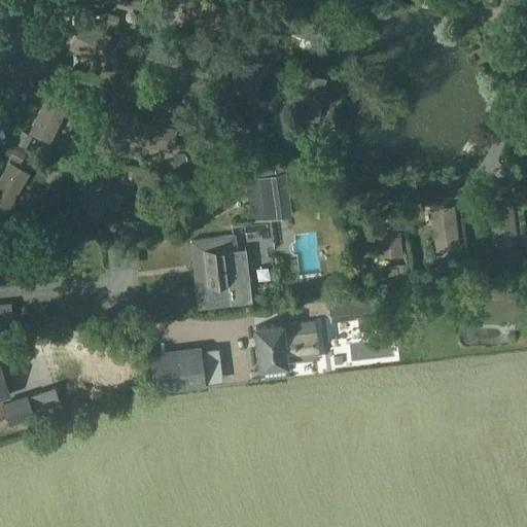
[(140,0),(106,0),(106,1),(137,10),(140,0)]
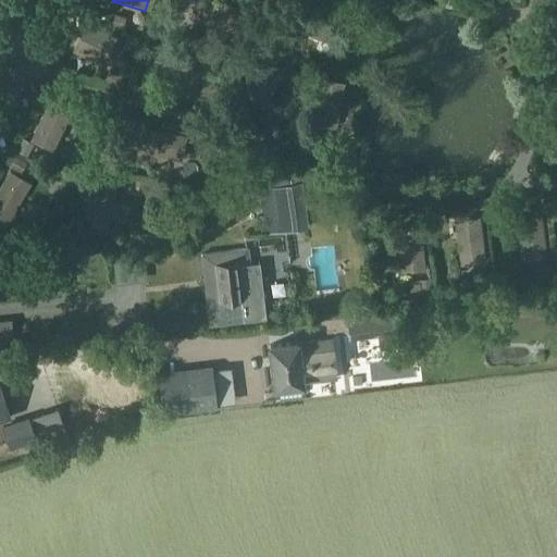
[(73,52),(106,67),(120,39),(87,23),(73,52)]
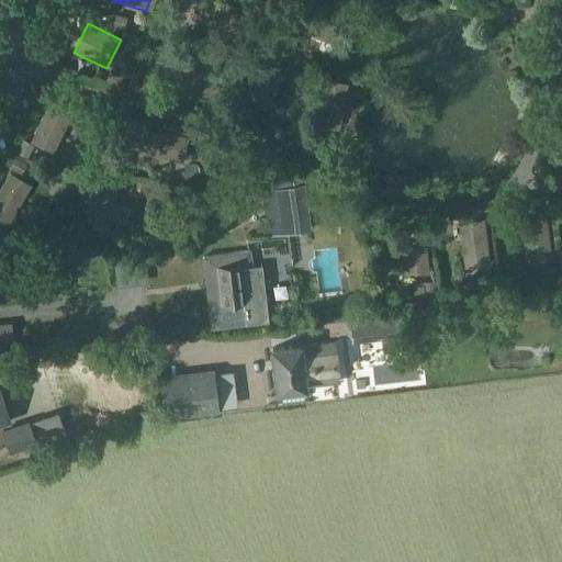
[(284,77),(258,68),(246,100),(273,110),(284,77)]
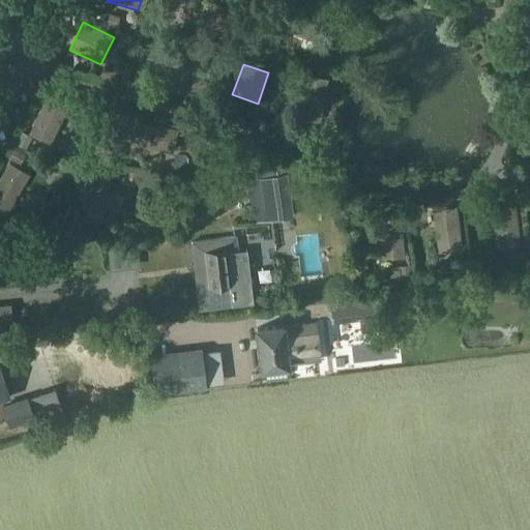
[(304,78),(297,119),(321,123),(328,83),(304,78)]
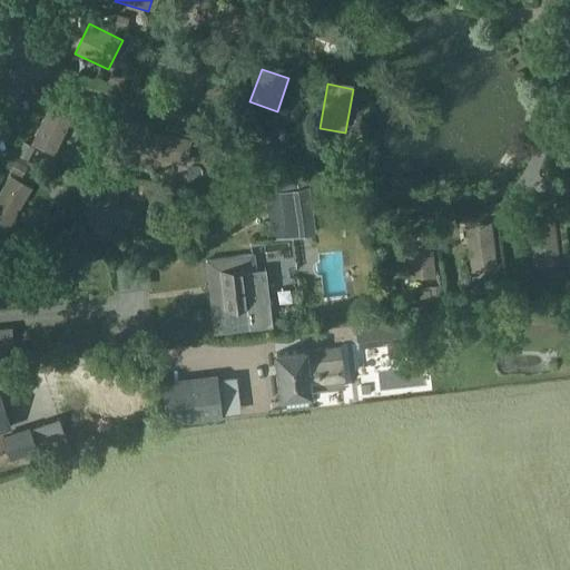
[(42,139),(62,150),(82,110),(62,100),(42,139)]
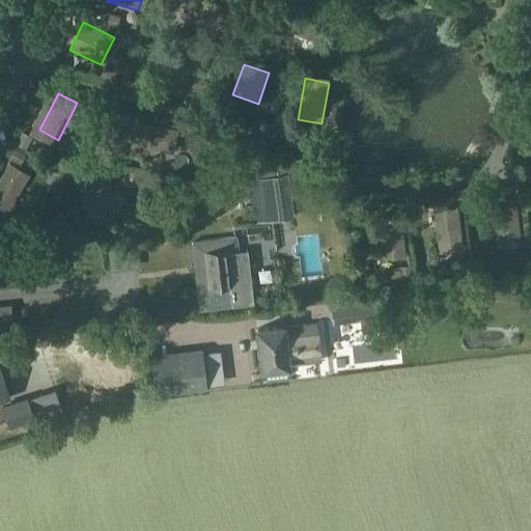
[(182,131),(141,122),(136,143),(176,151),(182,131)]
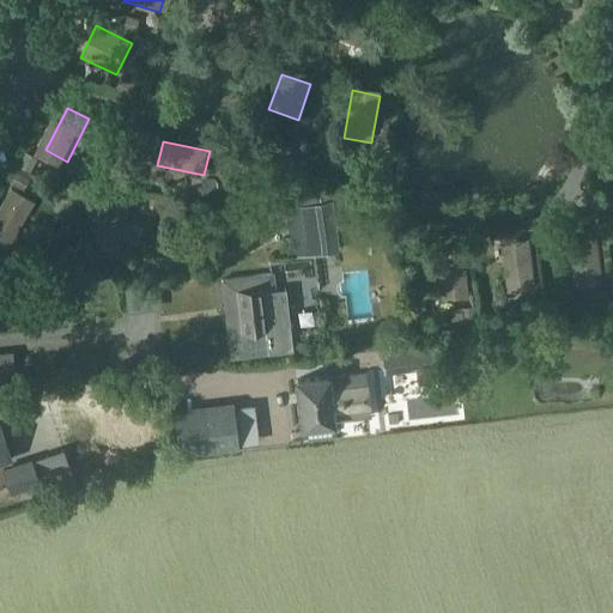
[(0,229),(12,237),(37,196),(17,183),(0,210),(0,229)]
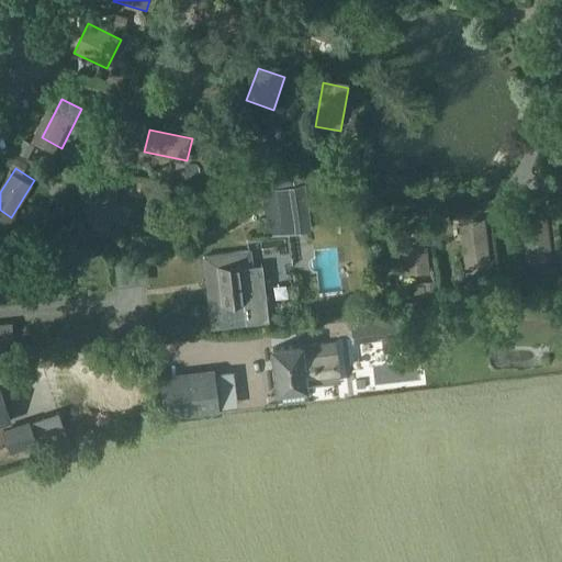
[(310,231),(303,184),(302,184),(301,177),(283,179),(284,187),(261,190),(268,235),(310,231)]
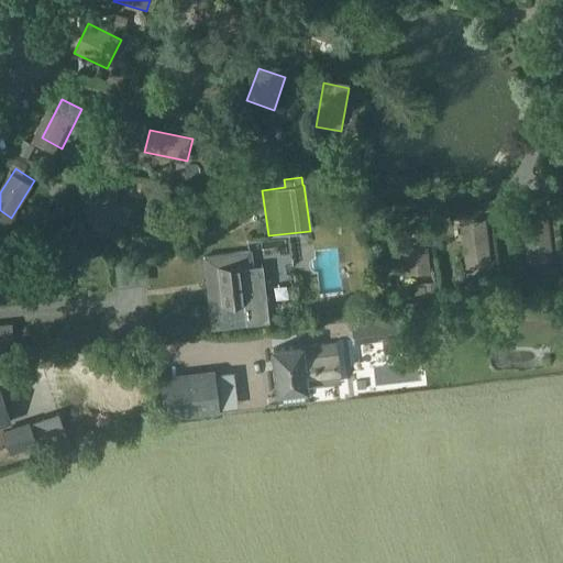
[(94,178),(85,223),(111,229),(120,183),(94,178)]
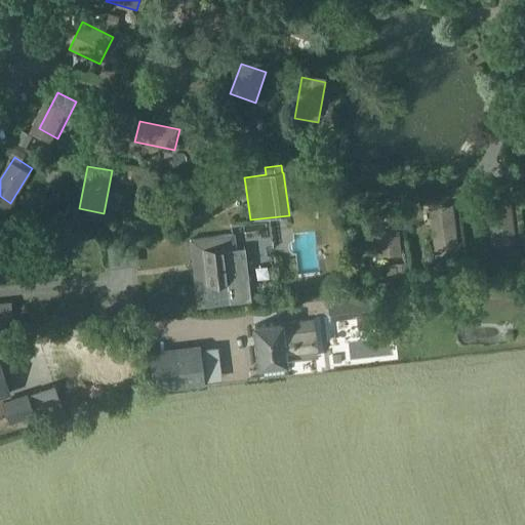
[(143,175),(129,172),(127,183),(142,186),(143,175)]
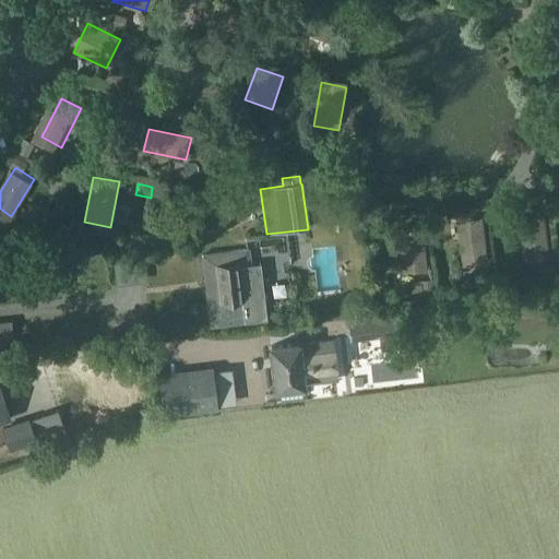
[(540,221),(519,222),(523,265),(545,263),(540,221)]
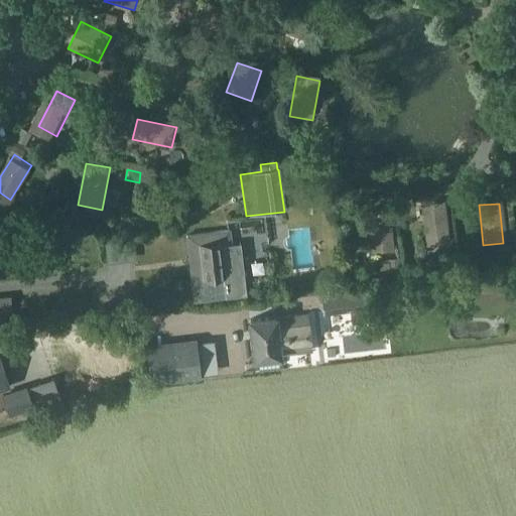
[(419,211),(424,250),(444,248),(439,208),(419,211)]
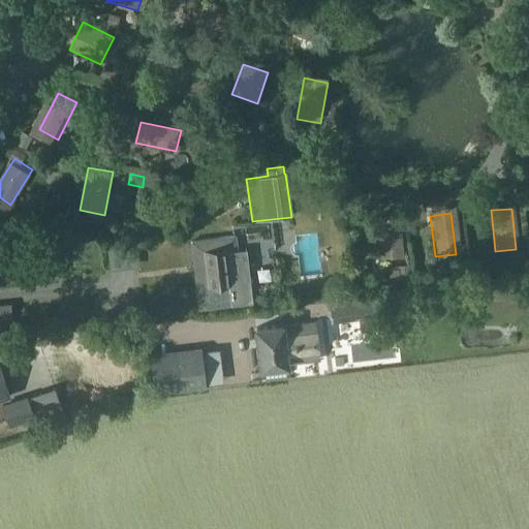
[(373,220),(375,261),(397,260),(394,219),(373,220)]
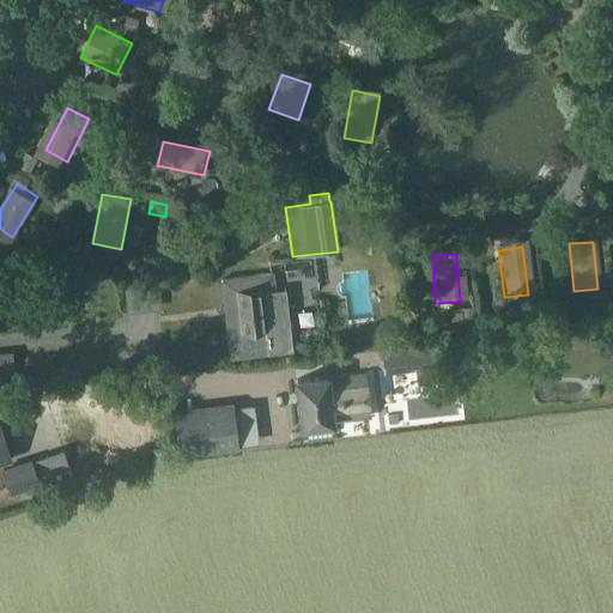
[(286,292),(273,293),(271,274),(223,280),(231,357),(292,350),(286,292)]
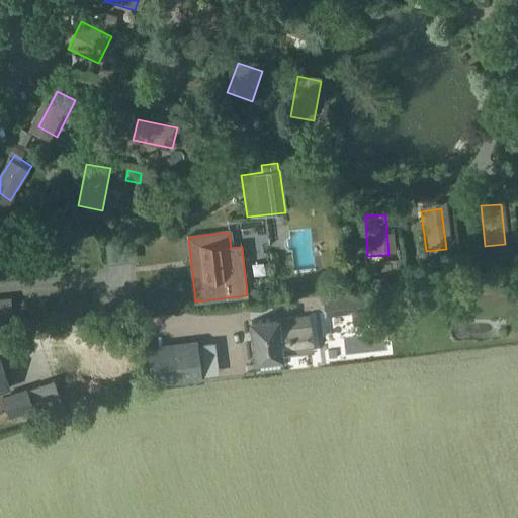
[(447,253),(448,266),(459,265),(458,252),(447,253)]
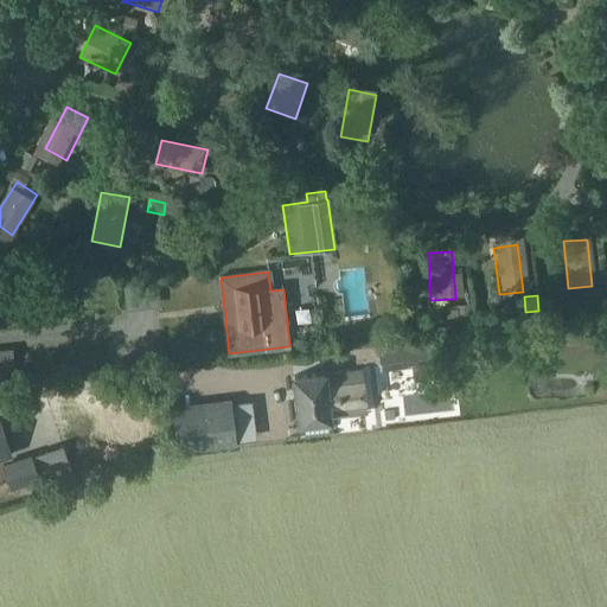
[(460,320),(472,319),(470,304),(458,305),(460,320)]
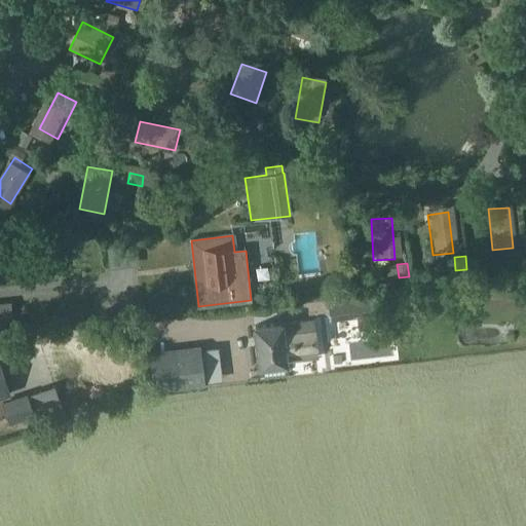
[(358,318),(376,316),(374,298),(355,299),(358,318)]
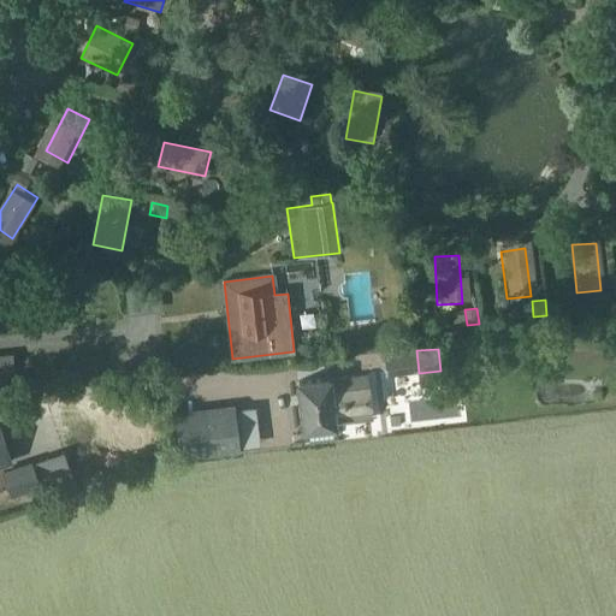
[(406,351),(384,354),(386,375),(408,374),(406,351)]
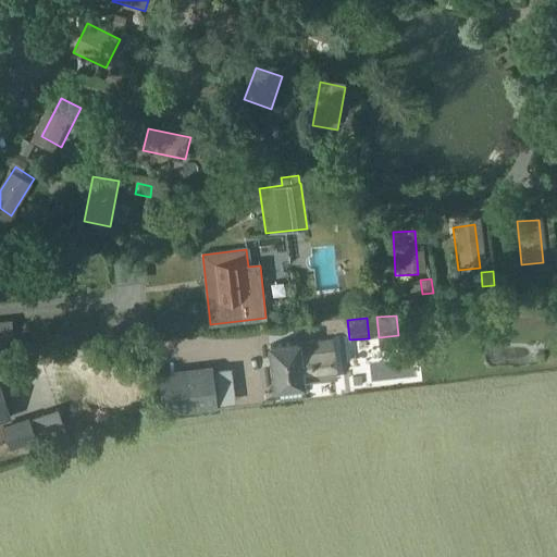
[(0,342),(21,339),(20,326),(0,329),(0,342)]
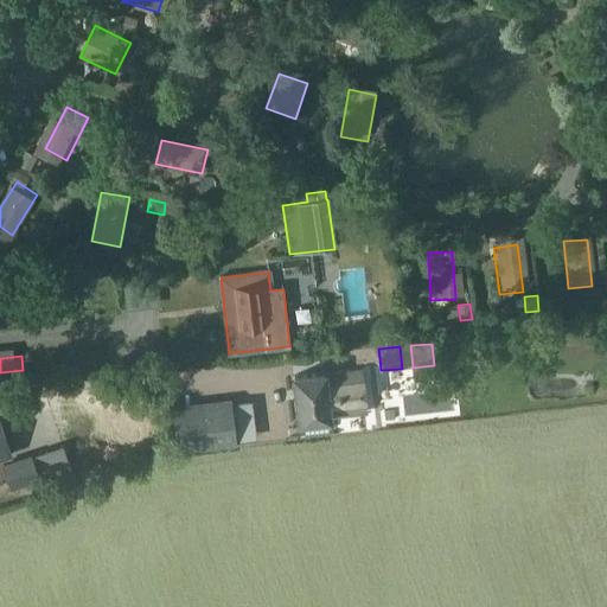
[(324,375),(324,372),(294,376),(299,422),(330,419),(328,416),(365,413),(360,370),(324,375)]
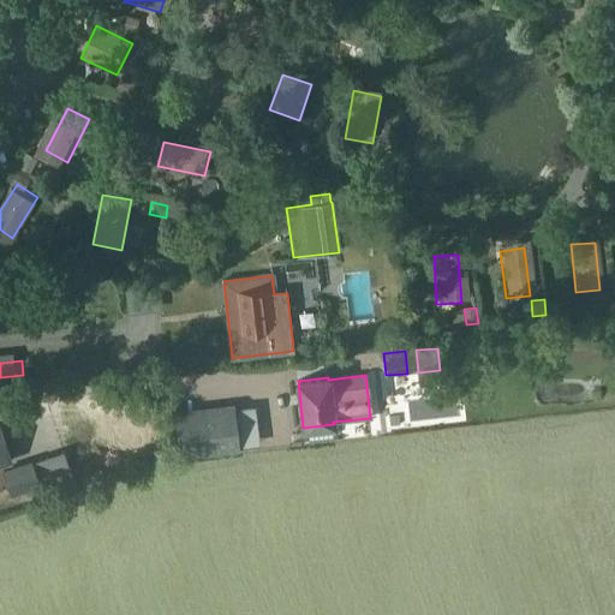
[(181,463),(242,453),(236,405),(175,413),(181,463)]
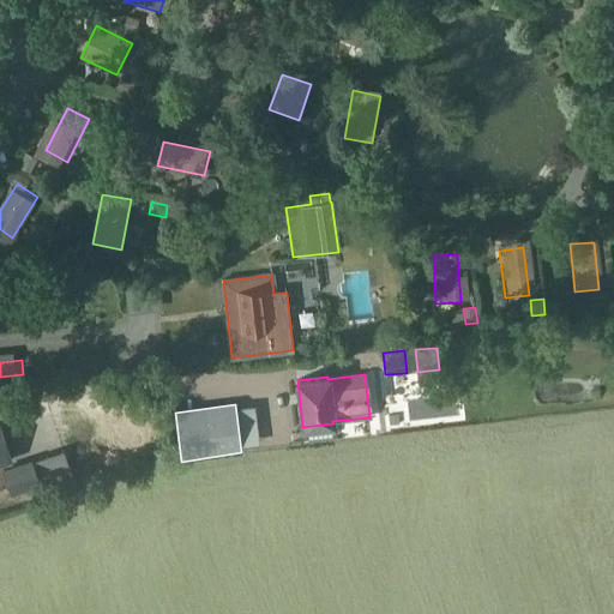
[(0,428),(0,462),(11,459),(0,428)]
